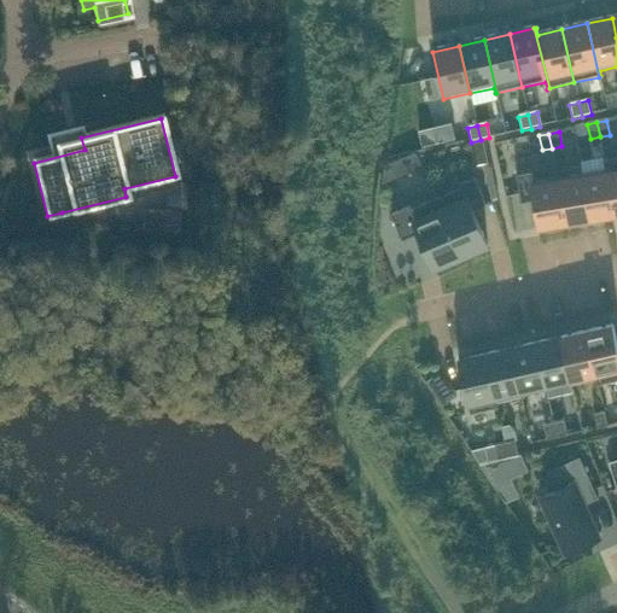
[(616,159),(604,163),(606,174),(613,216),(616,215),(616,159)]
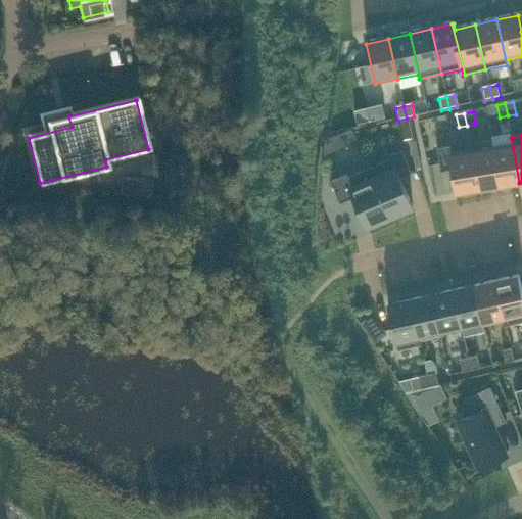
[(440,174),(453,172),(457,194),(478,190),(472,154),(452,157),(451,147),(436,150),(440,174)]
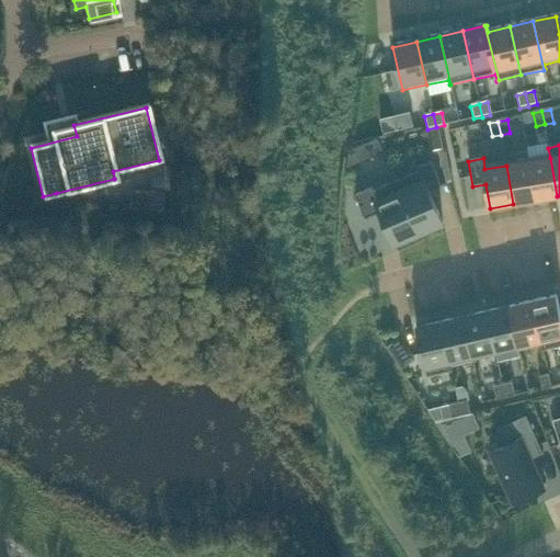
[(550,158),(528,162),(535,201),(557,196),(550,158)]
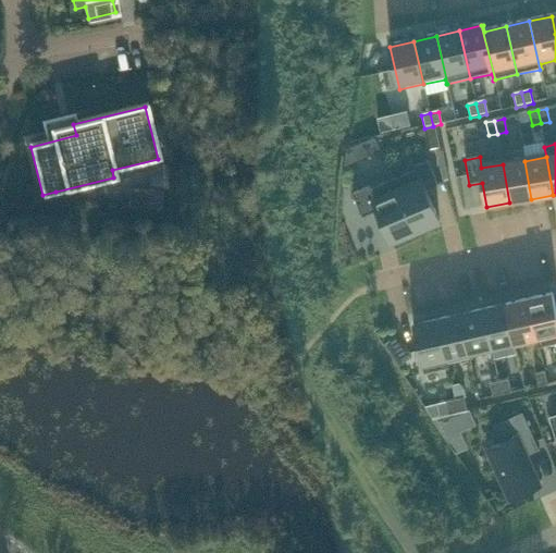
[(524,161),(503,164),(509,203),(531,199),(524,161)]
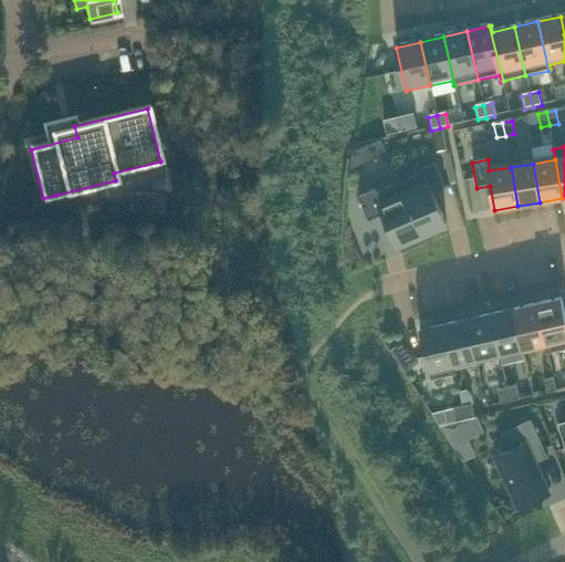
[(421,175),(399,184),(421,238),(446,227),(432,195),(445,189),(435,165),(420,172),(421,175)]
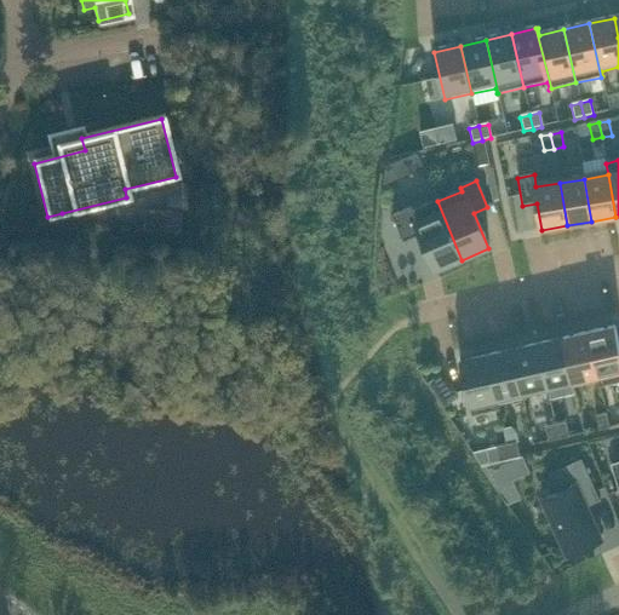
[(437,201),(412,212),(411,208),(391,217),(403,243),(420,236),(436,271),(462,260),(437,201)]
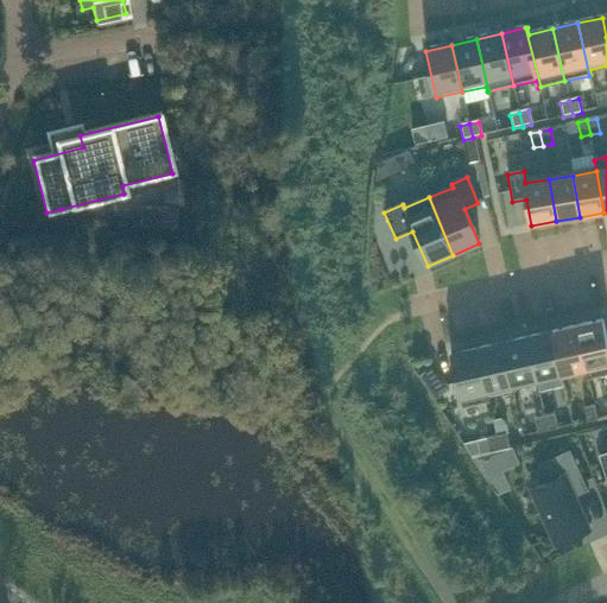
[(175,211),(140,209),(139,227),(174,228),(175,211)]
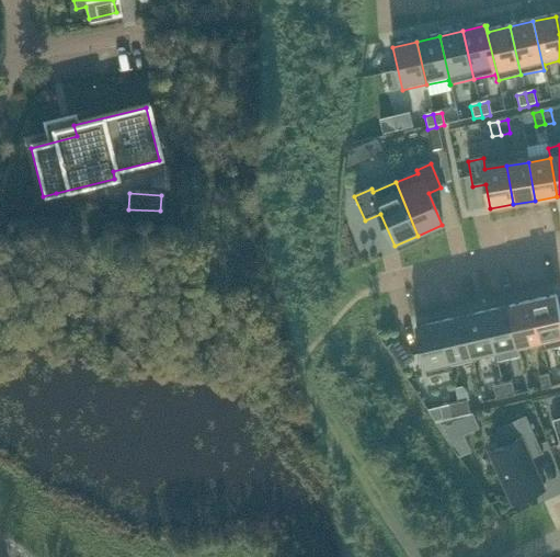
[(559,315),(556,297),(532,303),(543,352),(559,348),(559,315)]
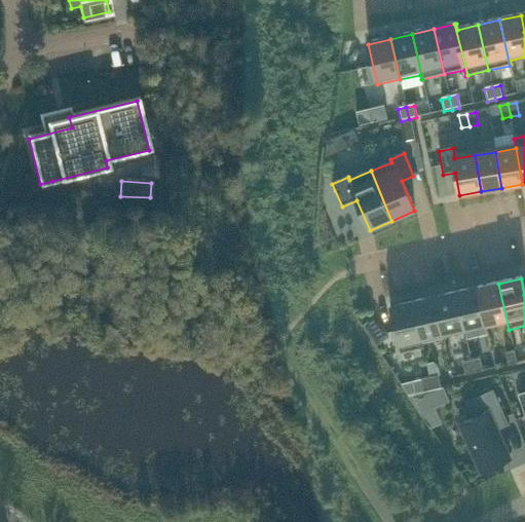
[(509,330),(498,284),(477,289),(486,330),(507,325),(508,330),(509,330)]
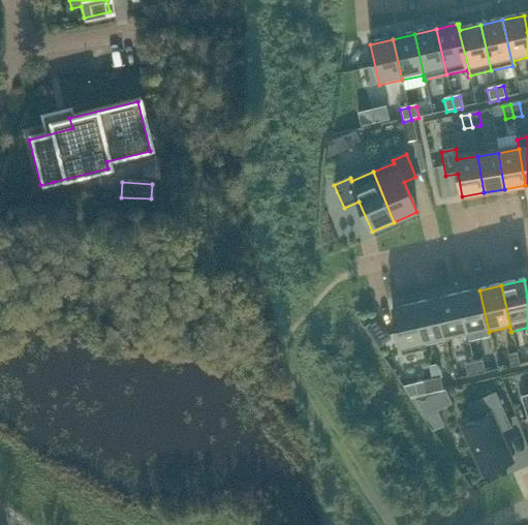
[(487,327),(478,290),(458,296),(466,332),(487,327)]
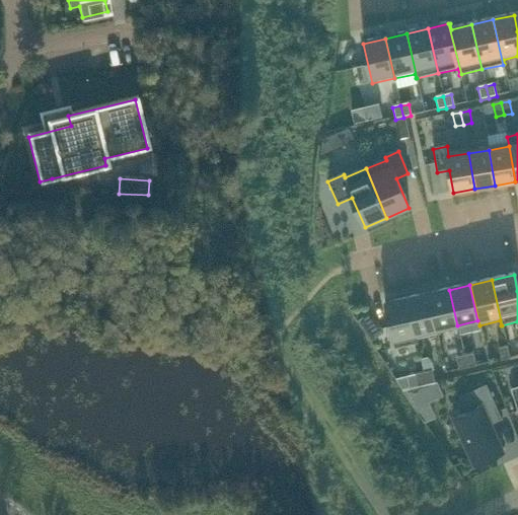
[(457,325),(449,290),(429,295),(437,329),(457,325)]
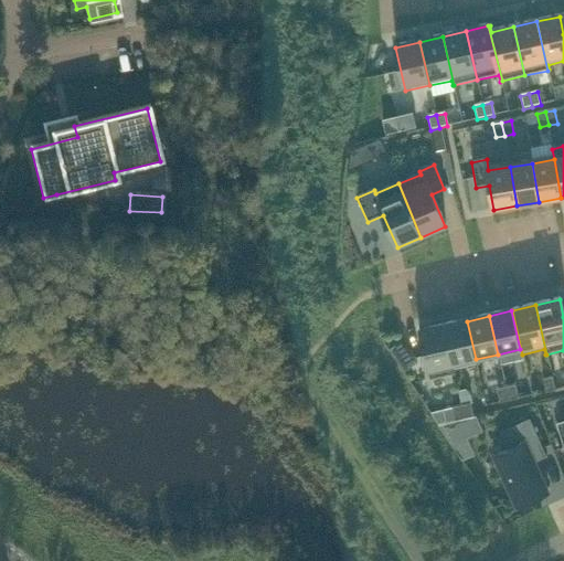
[(454,376),(455,376),(454,370),(476,364),(466,321),(443,327),(453,370),(454,376)]
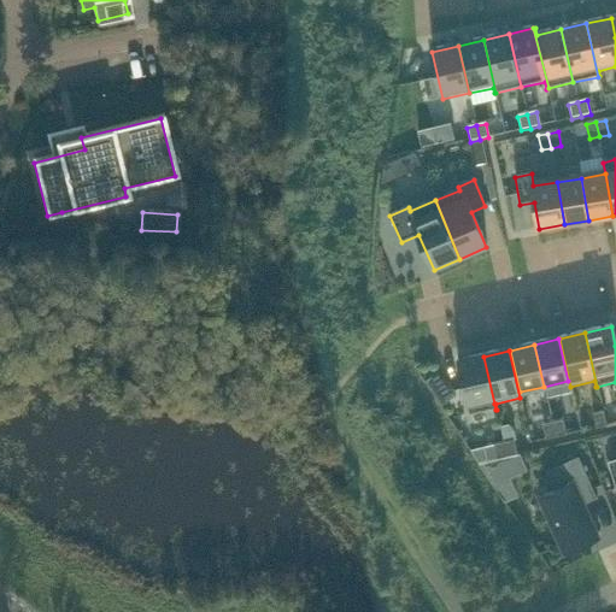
[(494,404),(484,357),(457,363),(469,416),(496,410),(494,404)]
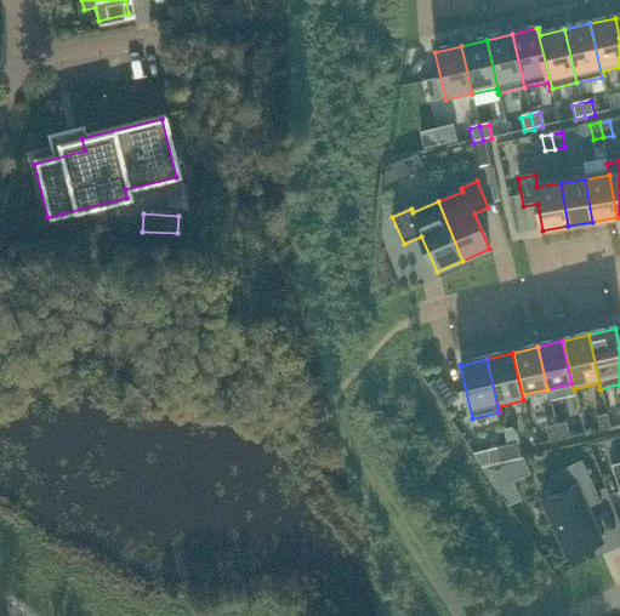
[(609,431),(607,416),(597,418),(599,433),(609,431)]
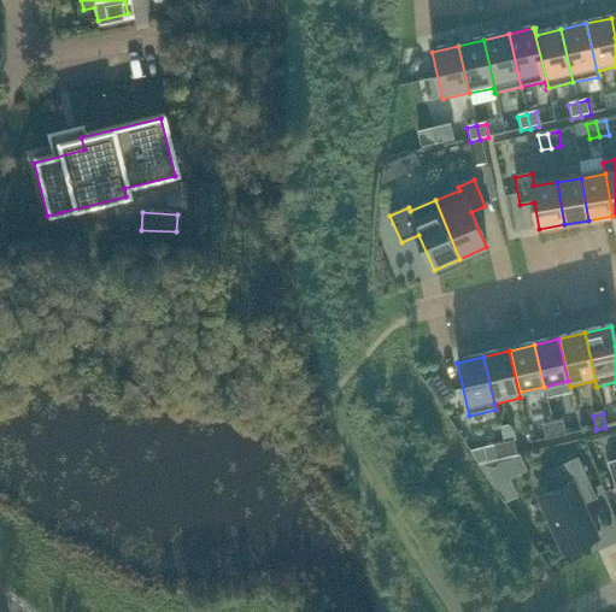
[(565,436),(562,422),(552,424),(556,439),(565,436)]
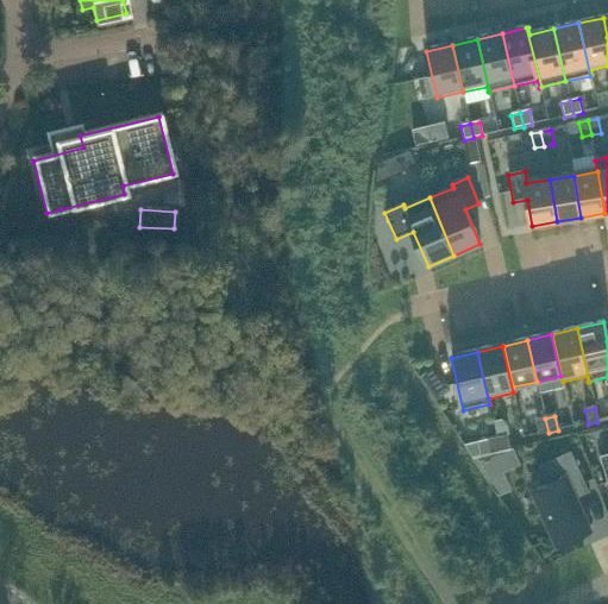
[(549,433),(545,419),(536,421),(539,435),(549,433)]
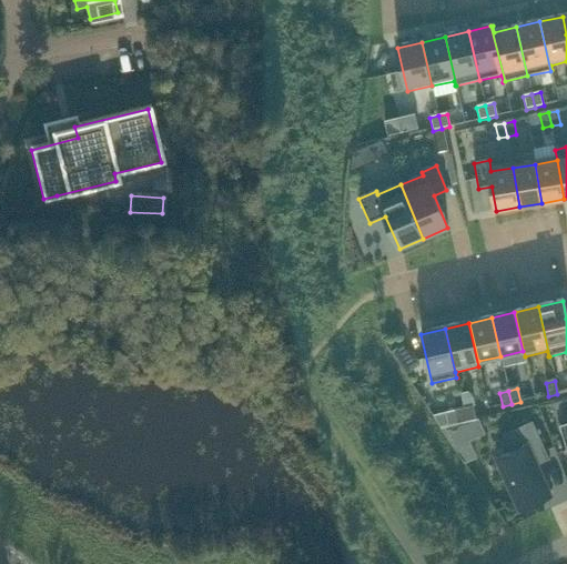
[(476,421),(473,408),(464,410),(466,423),(476,421)]
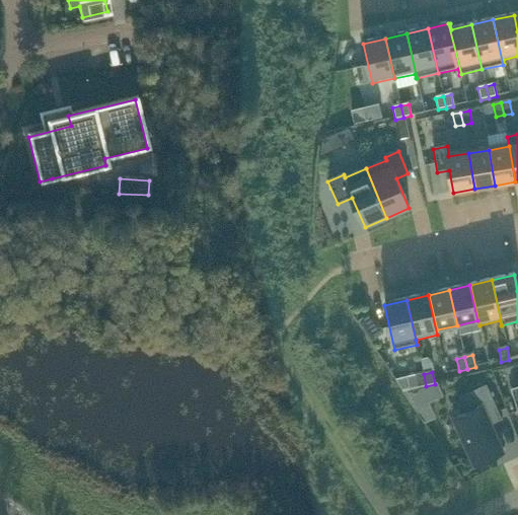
[(426,386),(424,374),(415,376),(418,388),(426,386)]
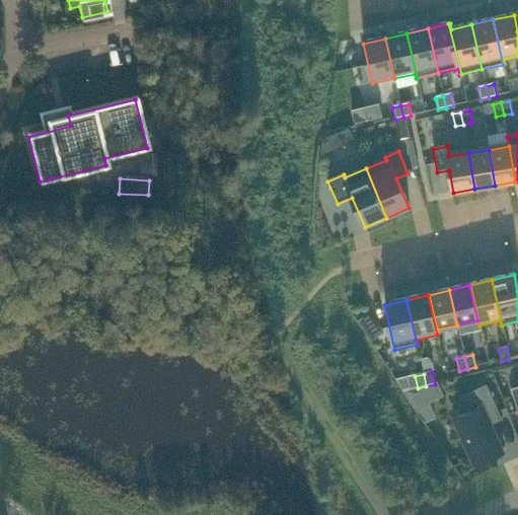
[(466,415),(453,421),(473,467),(503,454),(491,426),(502,421),(486,386),(458,398),(466,415)]
